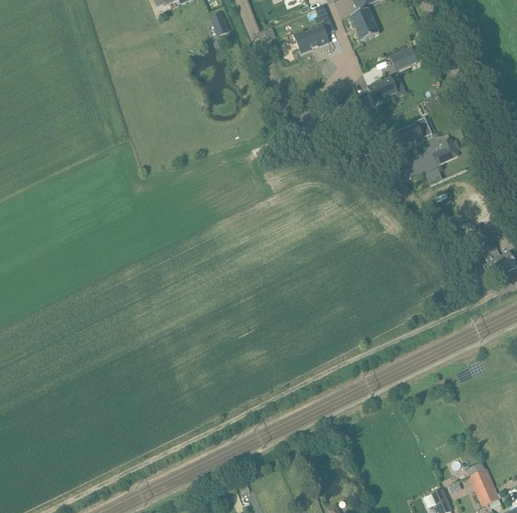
[(323,3),(314,7),(318,15),(320,20),(329,16),(323,3)]
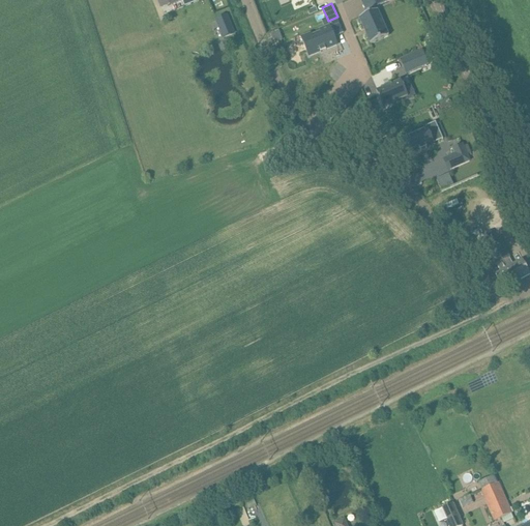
[(377,7),(359,15),(371,40),(383,35),(388,33),(384,24),(377,7)]
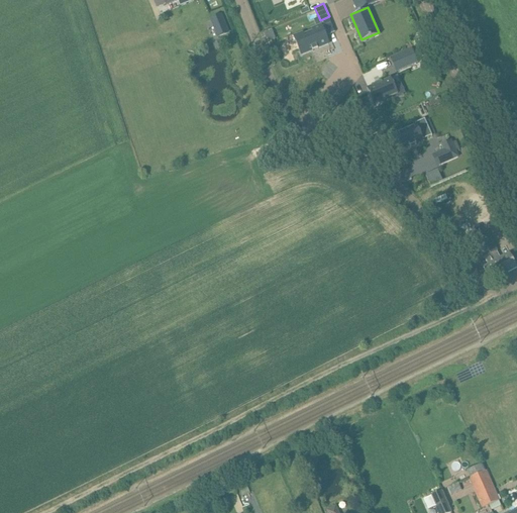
[(221,11),(211,15),(218,33),(228,29),(221,11)]
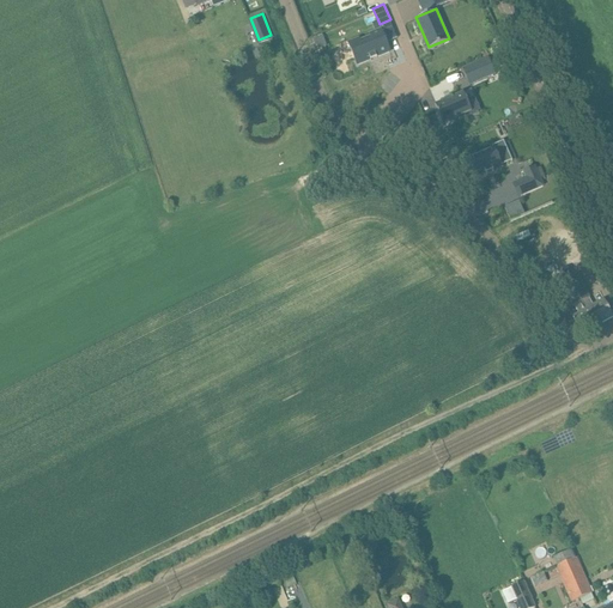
[(343,34),(354,30),(351,20),(315,34),(325,58),(337,53),(333,44),(345,40),(343,34)]
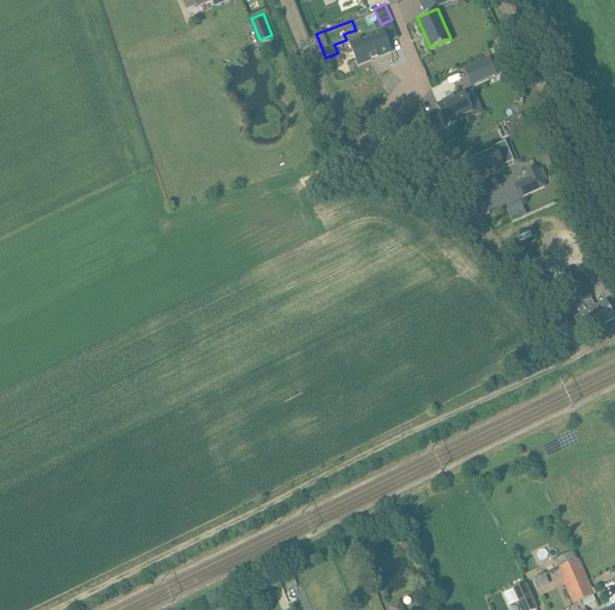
[(362,36),(350,41),(359,61),(390,48),(387,39),(382,28),(377,29),(371,31),(372,34),(362,37),(362,36)]
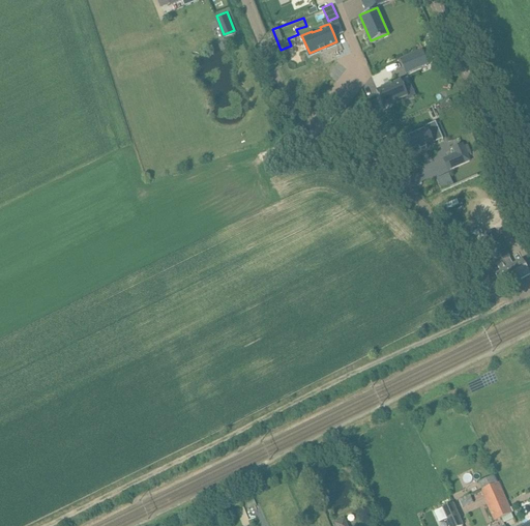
[(400,56),(406,71),(407,70),(429,61),(422,46),(421,47),(401,56),(400,56)]
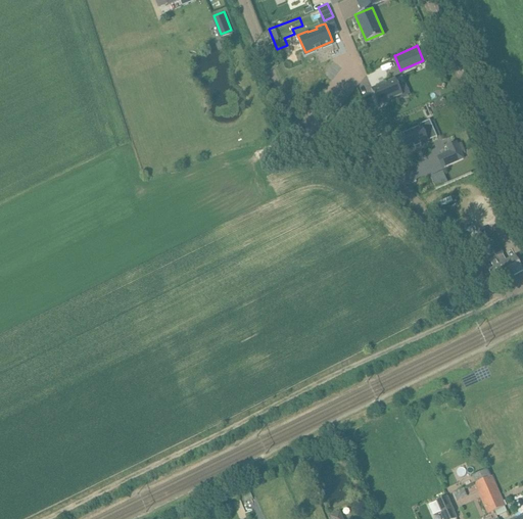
[(372,86),(371,86),(378,103),(379,102),(401,92),(401,93),(402,92),(398,84),(406,81),(402,74),(395,76),(394,76),(394,77),(372,87),(372,86)]
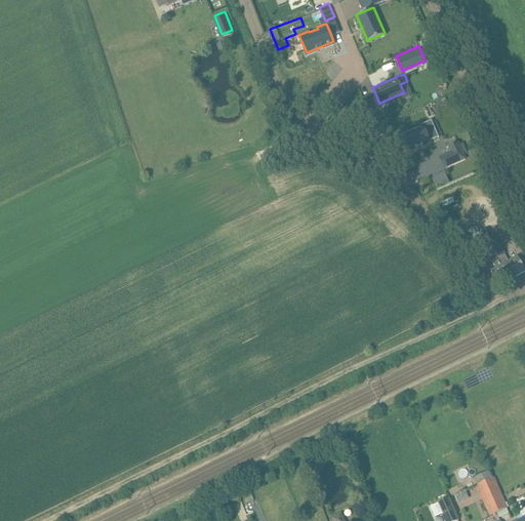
[(422,124),(401,134),(402,136),(403,138),(408,150),(431,141),(430,138),(439,134),(434,124),(428,126),(427,123),(422,124)]
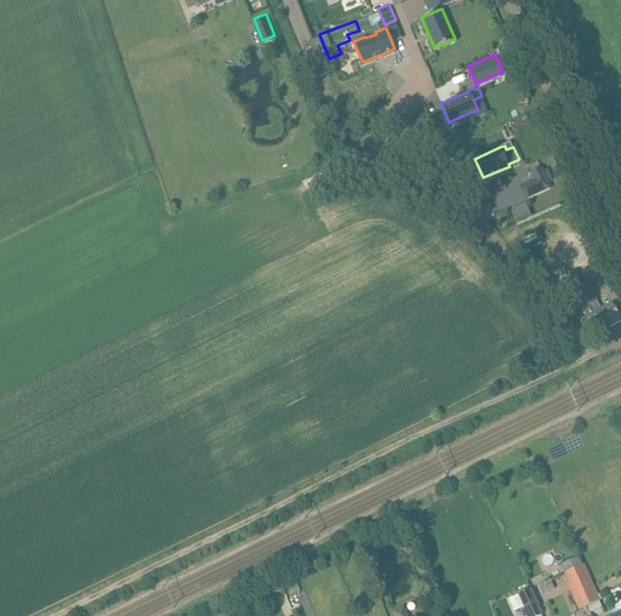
[(534,176),(522,181),(528,194),(551,184),(542,165),(530,170),(534,176)]
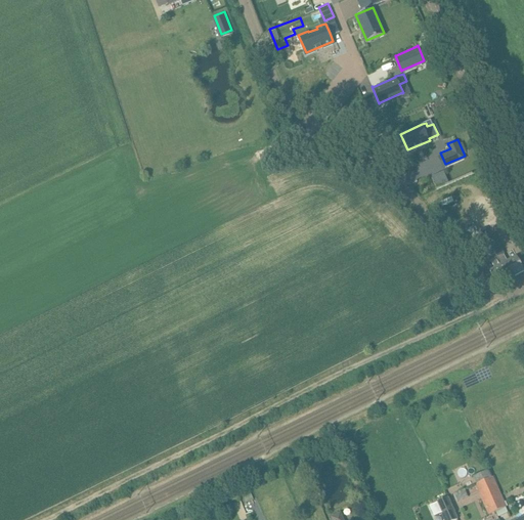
[(493,230),(480,237),(491,258),(504,251),(493,230)]
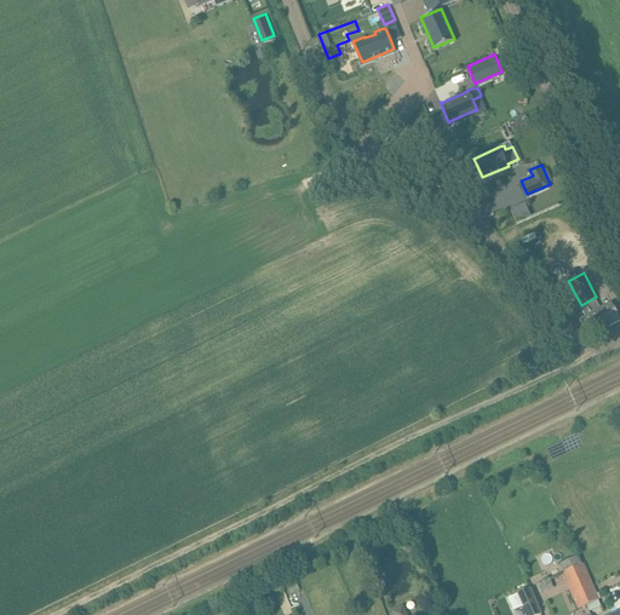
[(586,314),(580,317),(589,333),(619,316),(612,300),(601,306),(596,297),(581,305),(586,314)]
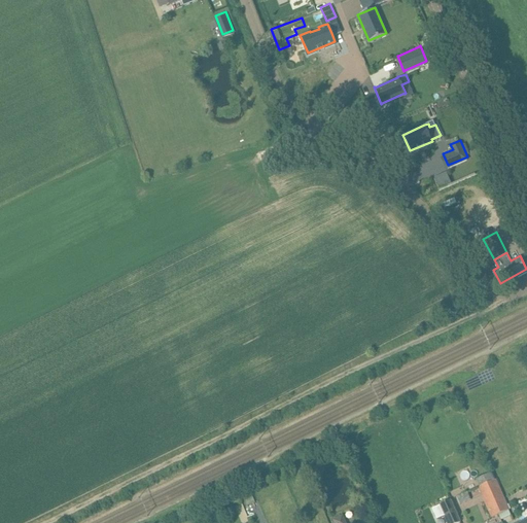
[(495,477),(479,484),(486,499),(501,492),(495,477)]
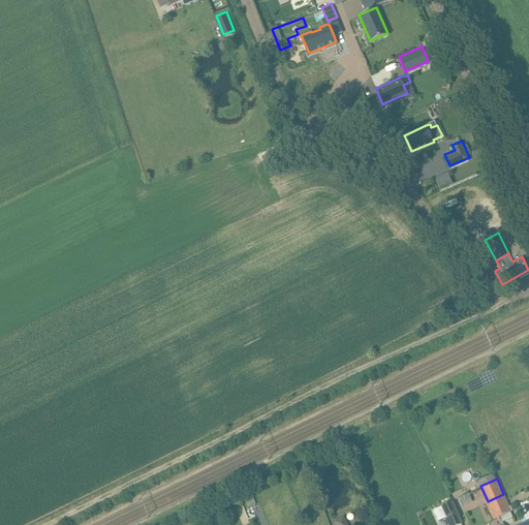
[(461,494),(465,507),(484,500),(479,488),(461,494)]
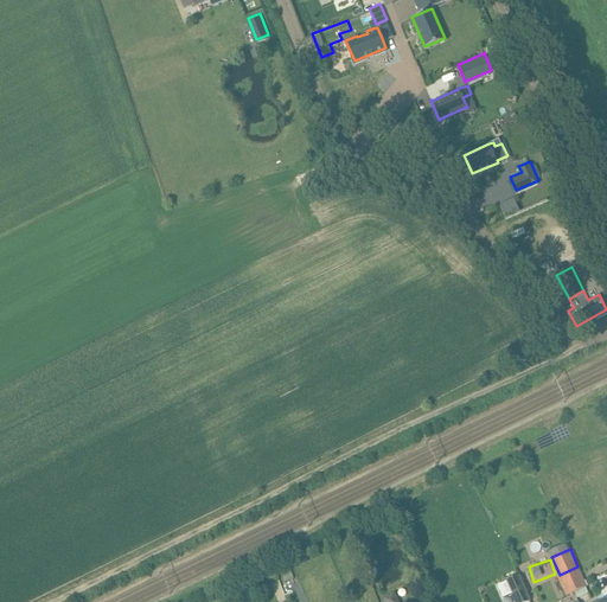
[(577,567),(560,575),(567,591),(574,588),(586,583),(580,571),(577,567)]
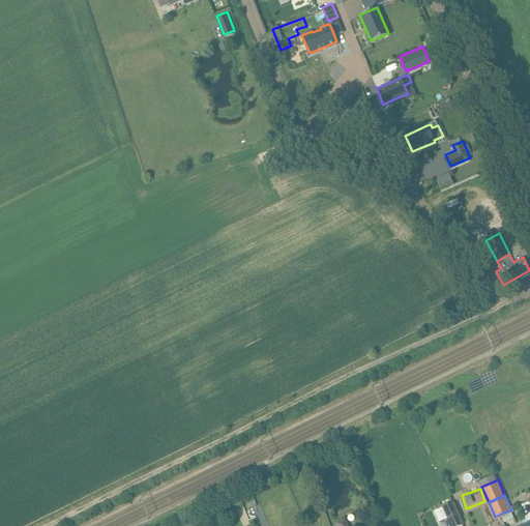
[(225,499),(217,506),(224,514),(231,506),(225,499)]
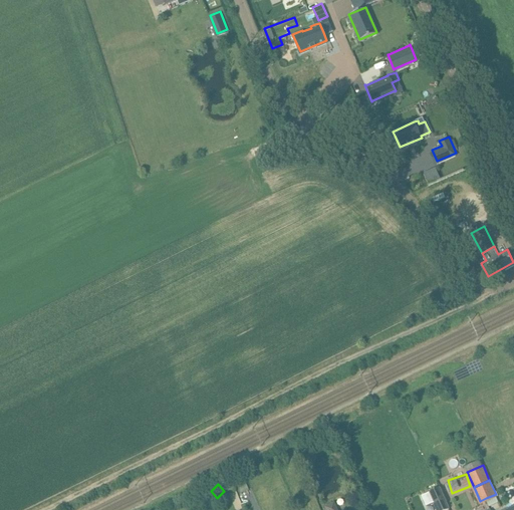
[(439,484),(428,490),(437,509),(439,509),(449,506),(439,484)]
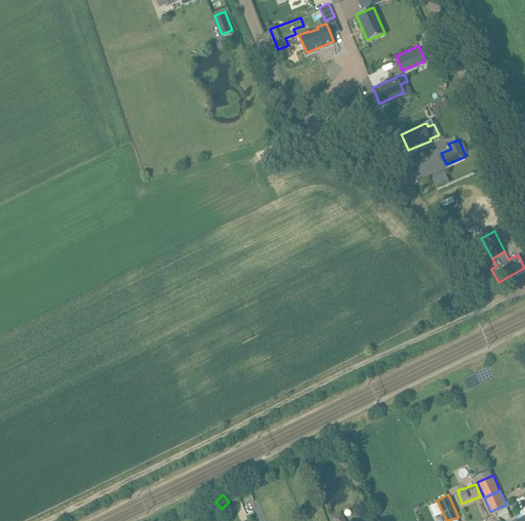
[(346,520),(341,512),(332,516),(334,520),(346,520)]
